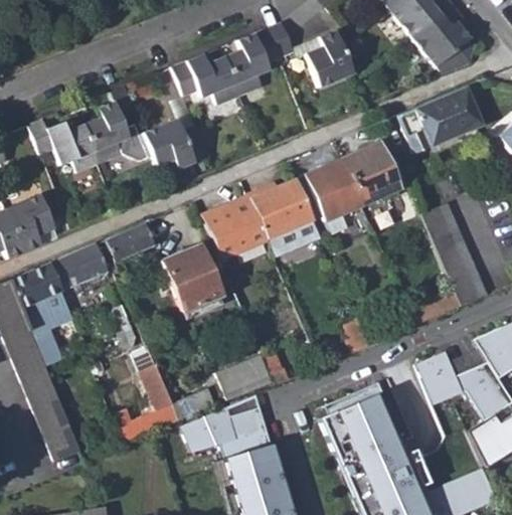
[(392,0),(386,5),(411,36),(452,4),(449,0),(392,0)]
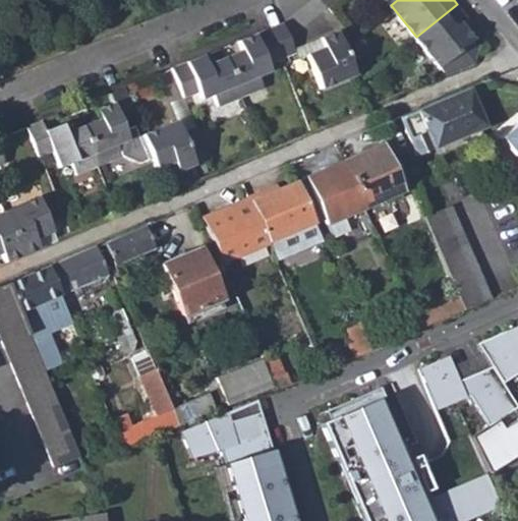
[(457,4),(416,37),(448,75),(474,64),(479,44),(461,21),(468,16),(457,4)]
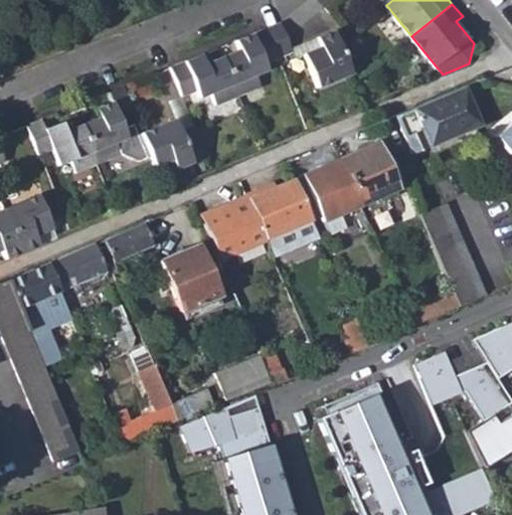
[(284,23),(270,29),(283,58),(296,52),(284,23)]
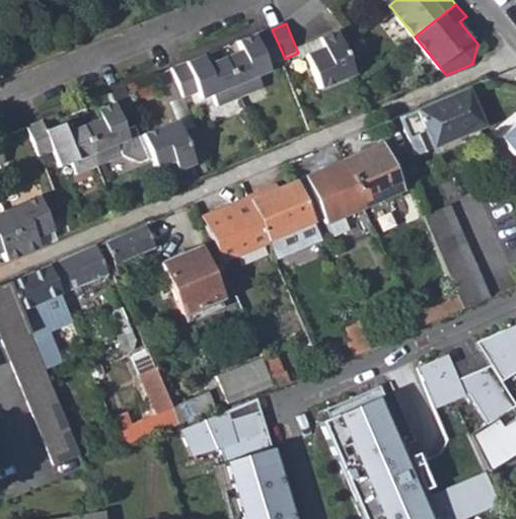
[(246,49),(227,57),(243,96),(266,87),(262,75),(273,70),(271,64),(285,59),(272,29),(242,41),(246,49)]
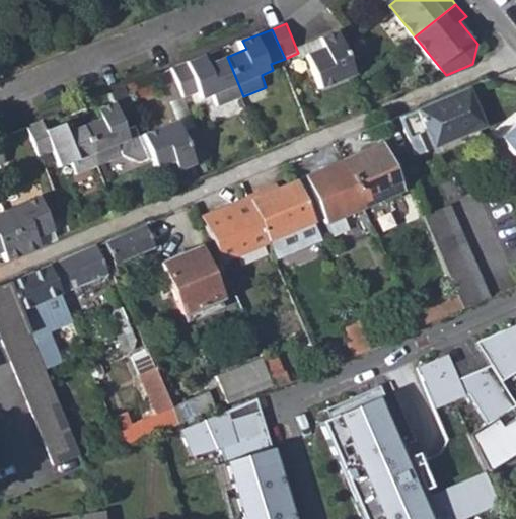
[(326,46),(311,53),(324,86),(358,72),(341,29),(323,36),(326,46)]
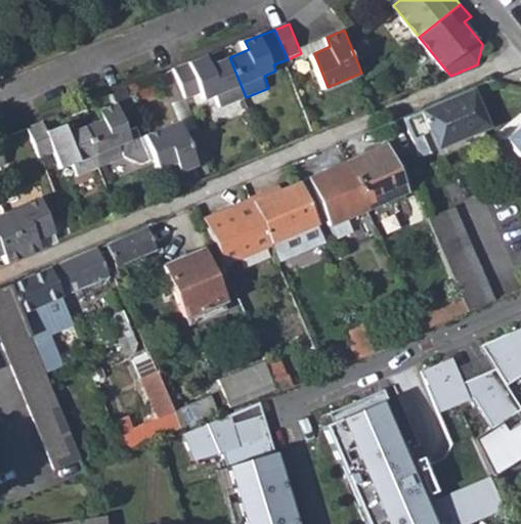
[(209,56),(176,69),(188,98),(203,92),(205,98),(217,93),(223,106),(246,97),(229,57),(212,64),(209,56)]
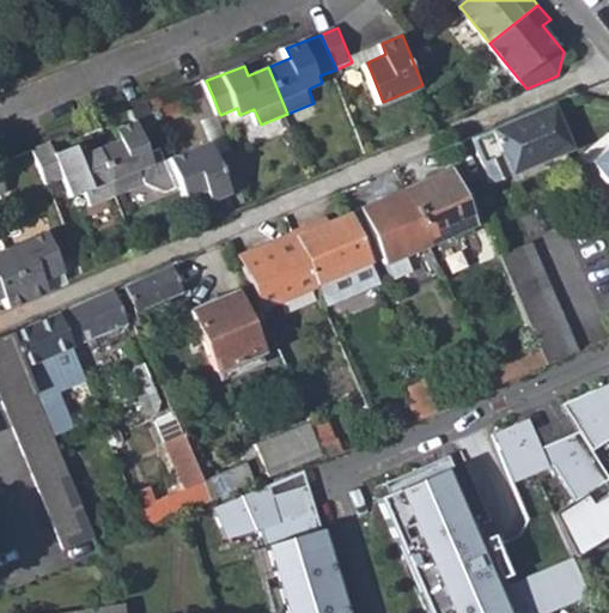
[(123,139),(99,149),(119,194),(147,183),(168,192),(182,186),(171,158),(166,146),(151,152),(147,144),(163,138),(148,103),(132,110),(135,121),(120,128),(123,139)]
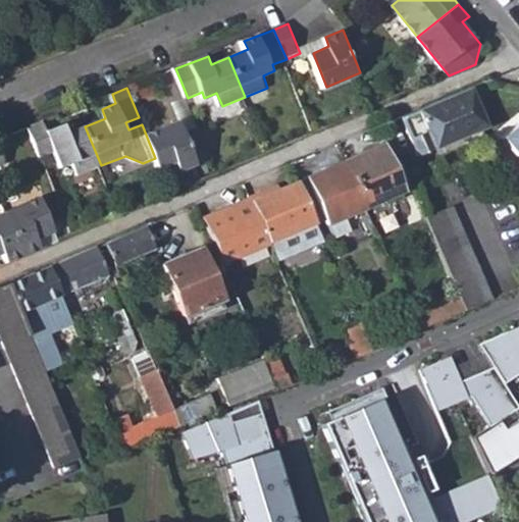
[(471,89),(402,118),(418,157),(435,149),(436,152),(487,129),(471,89)]
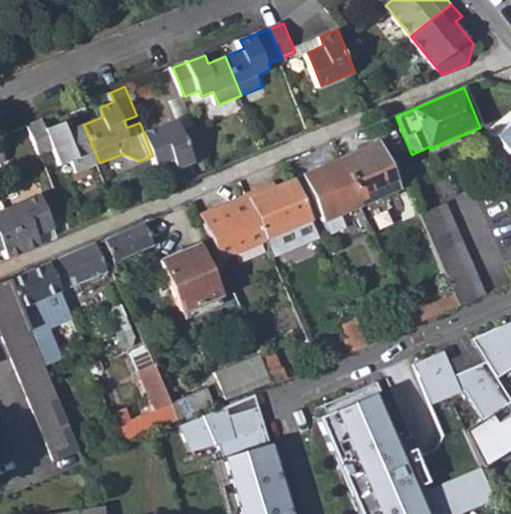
[(510,112),(480,136),(506,168),(510,165),(510,112)]
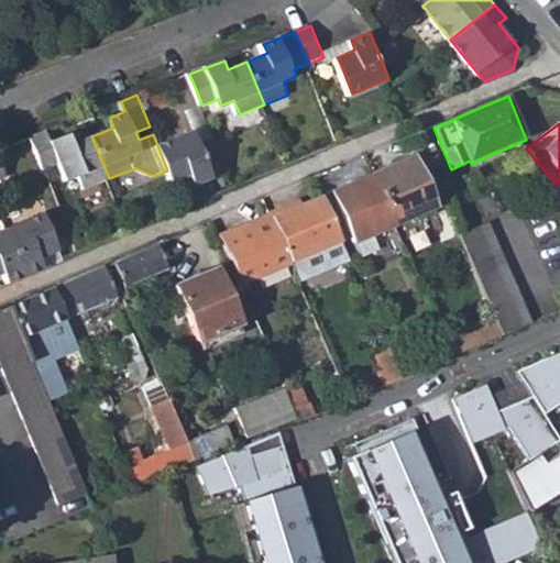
[(194,130),(157,145),(167,170),(173,181),(190,174),(196,184),(212,177),(211,174),(228,167),(215,136),(199,142),(194,130)]
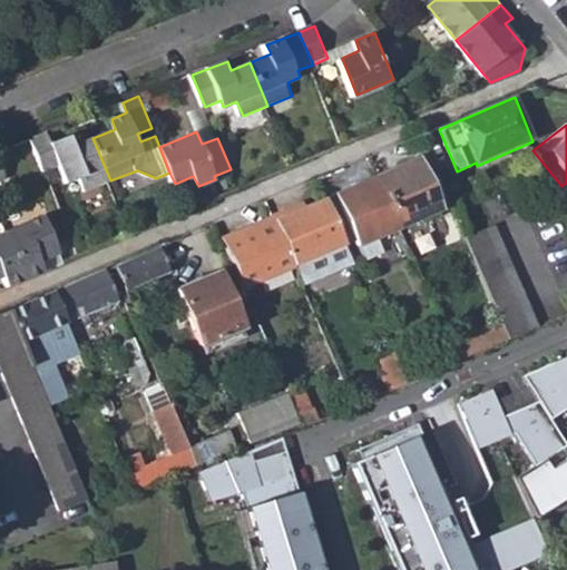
[(47,133),(31,139),(45,172),(59,166),(68,182),(80,177),(87,189),(110,180),(93,138),(74,145),(69,136),(51,144),(47,133)]
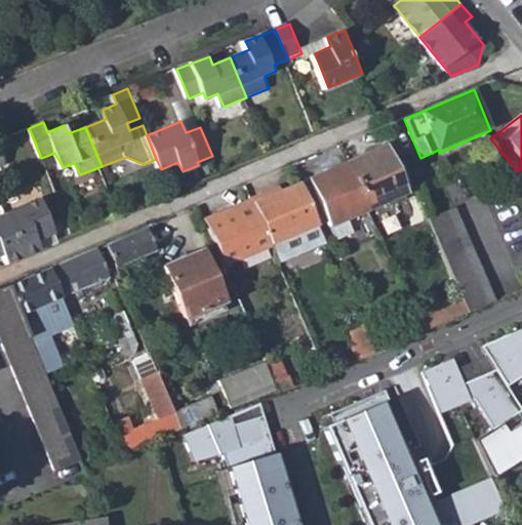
[(396,144),(385,148),(397,176),(408,171),(396,144)]
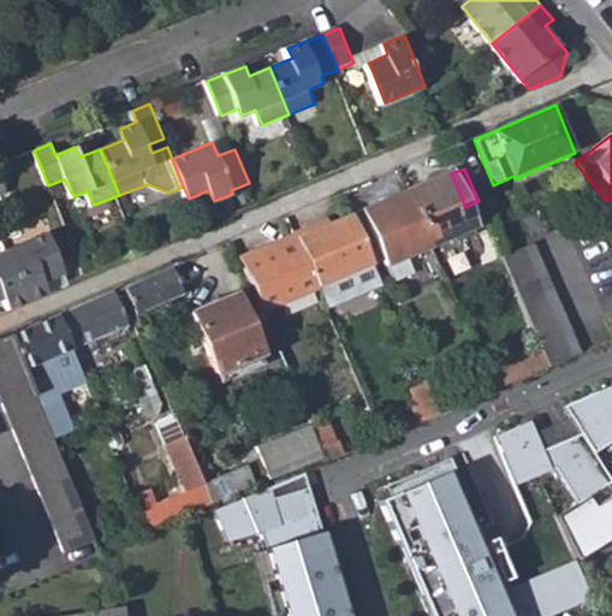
[(451,172),(406,190),(432,244),(474,226),(465,207),(451,173),(451,172)]
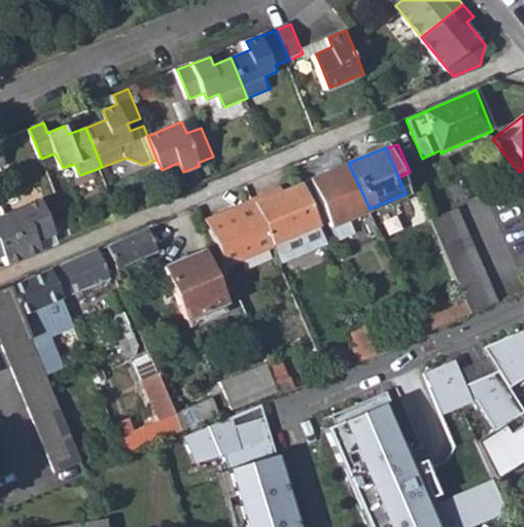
[(348,163),(301,183),(319,224),(328,220),(337,240),(355,233),(349,218),(370,209),(348,163)]
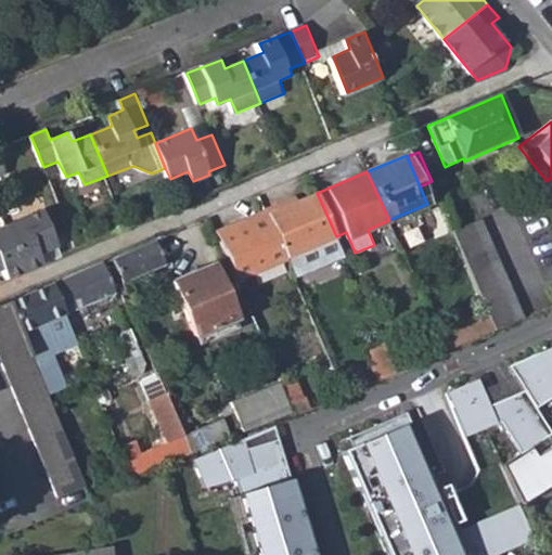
[(344,256),(336,236),(317,193),(267,214),(286,260),(291,270),(302,266),(304,272),(344,256)]
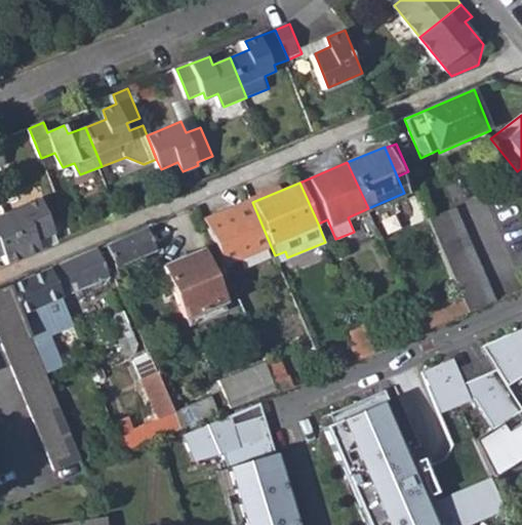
[(40,199),(5,213),(24,256),(41,249),(37,240),(55,234),(40,199)]
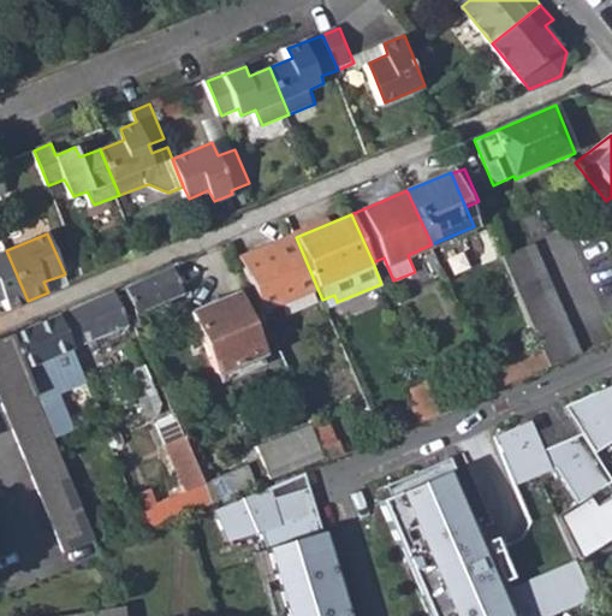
[(493,236),(476,243),(486,267),(503,260),(503,256),(493,236)]
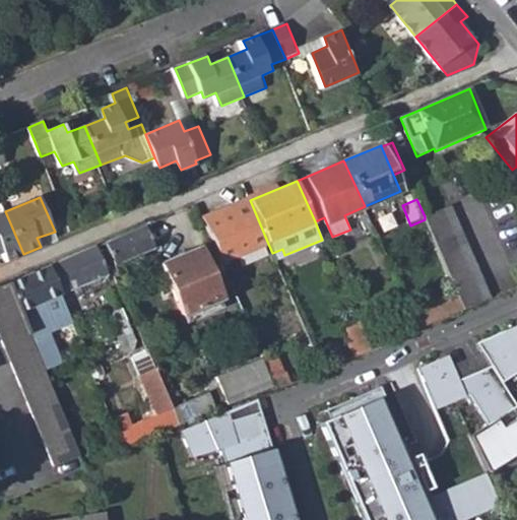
[(216,209),(202,214),(222,262),(268,244),(250,200),(218,213),(216,209)]
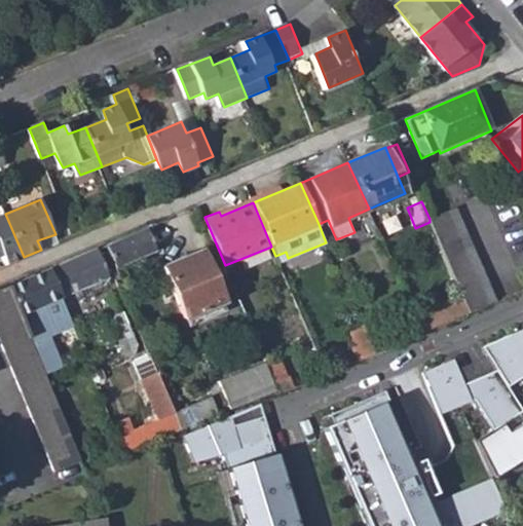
[(456,209),(430,219),(430,222),(470,312),(497,301),(456,209)]
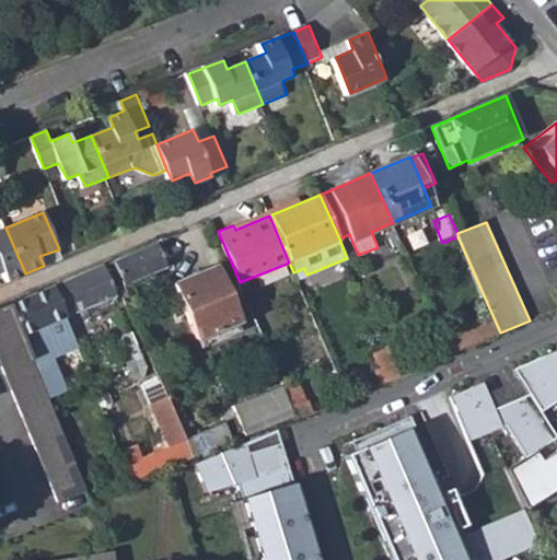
[(6,228),(0,230),(0,272),(1,272),(7,282),(25,273),(6,228)]
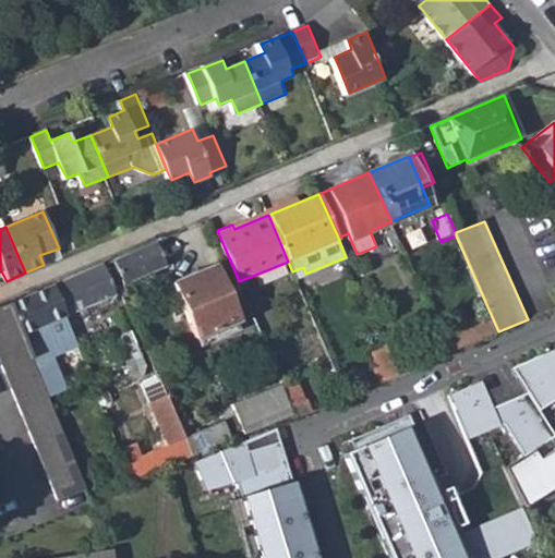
[(156,241),(113,258),(123,284),(151,275),(148,268),(165,262),(156,241)]
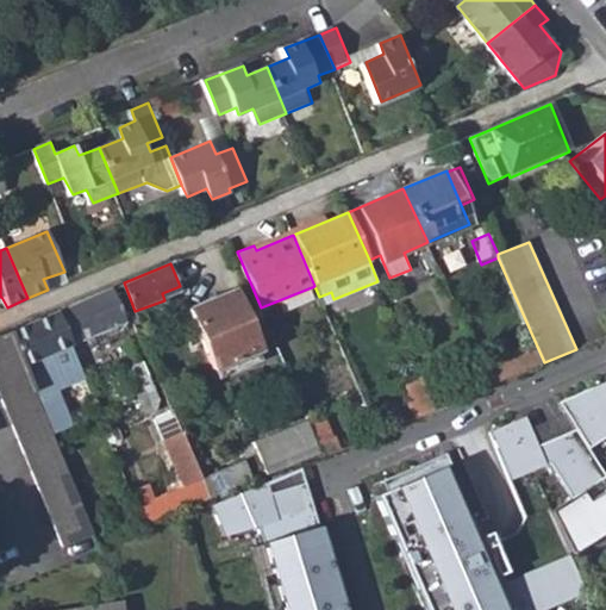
[(113,287),(58,311),(72,346),(95,336),(100,348),(117,341),(119,335),(129,331),(125,323),(127,321),(113,287)]
